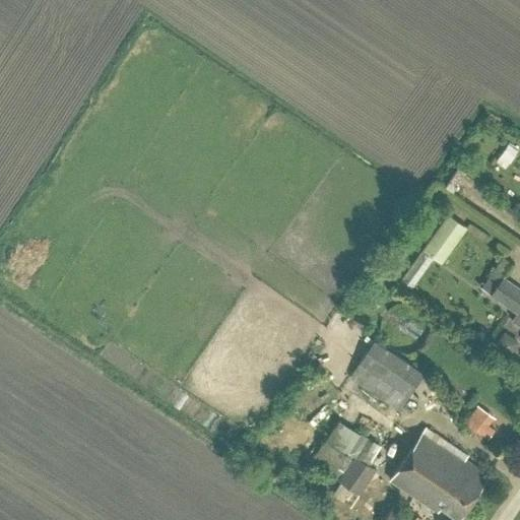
[(462,163),(449,183),(457,188),(470,169),(462,163)]
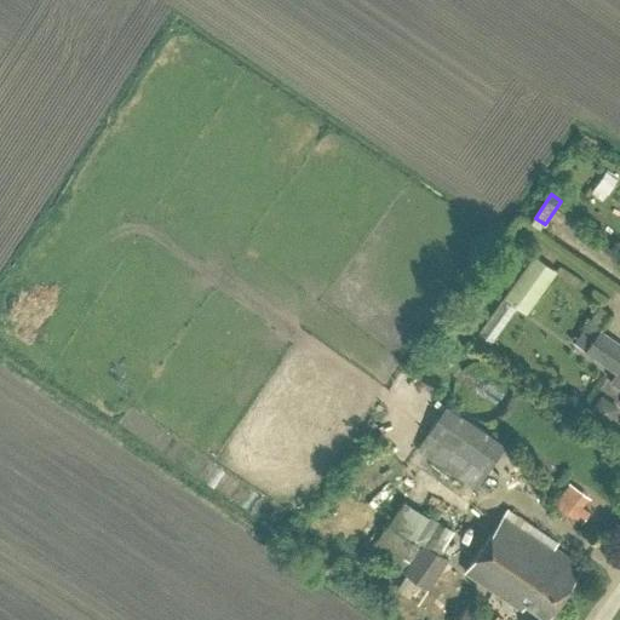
[(526,310),(556,269),(533,252),(503,293),(526,310)]
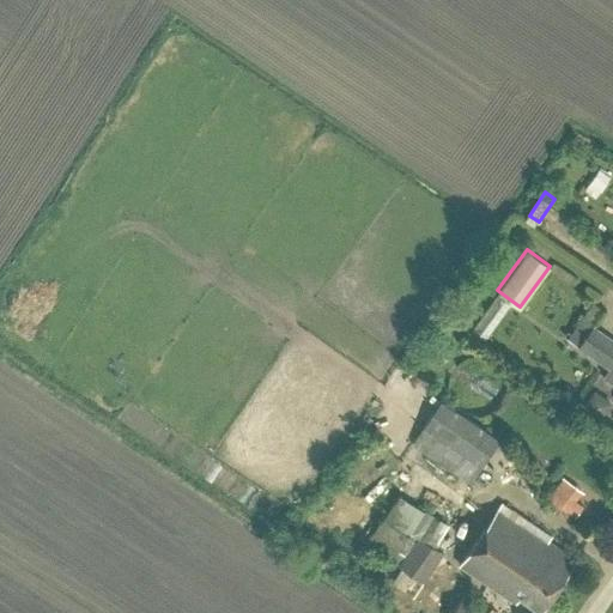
[(612,338),(593,325),(604,309),(592,301),(566,337),(580,345),(611,366),(604,376),(612,382),(612,338)]
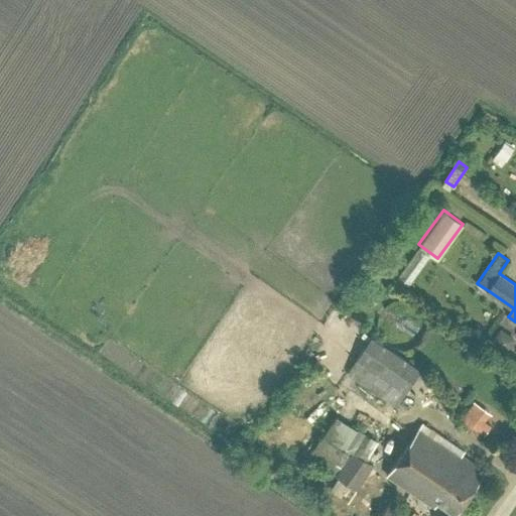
[(405,393),(420,370),(371,338),(357,359),(349,371),(380,391),(396,401),(403,392),(405,393)]
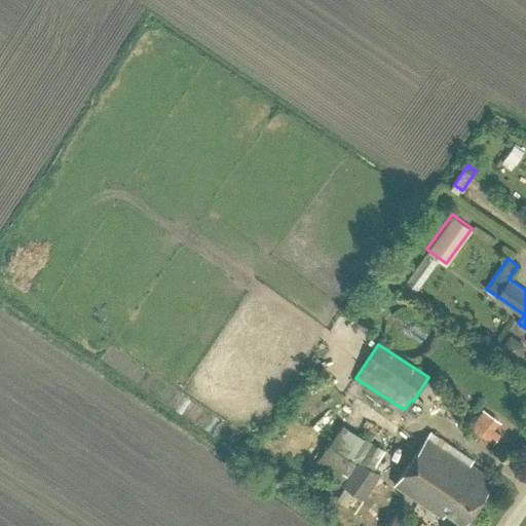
[(492,437),(500,417),(478,408),(471,427),(492,437)]
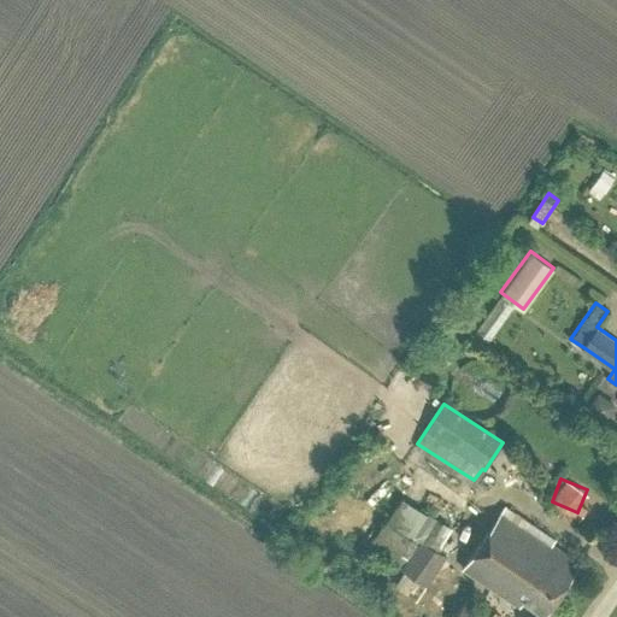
[(427,512),(405,498),(371,546),(389,558),(391,559),(386,566),(394,573),(398,565),(428,585),(446,557),(440,552),(451,534),(440,527),(441,524),(425,513),(427,512)]
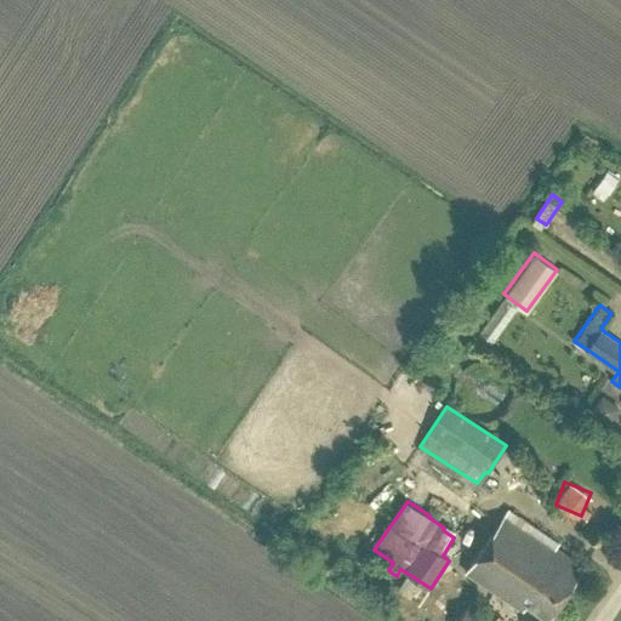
[(548,619),(584,567),(556,547),(559,542),(508,508),(466,571),(523,610),(527,604),(548,619)]
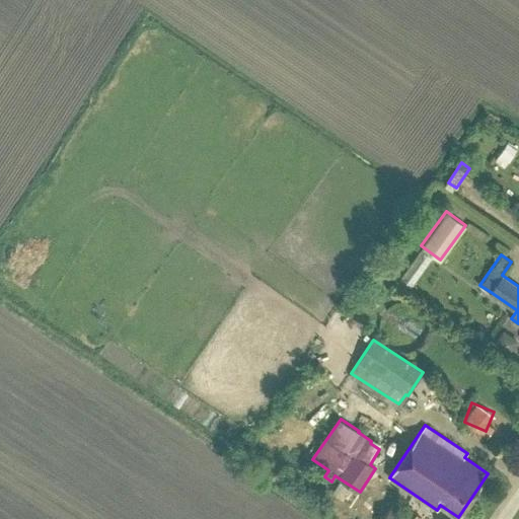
[(335,480),(330,493),(347,499),(352,488),(335,480)]
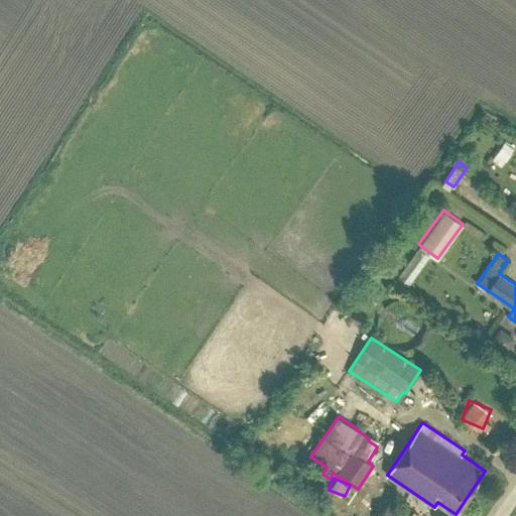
[(412,515),(390,501),(382,513),(379,515),(412,515)]
